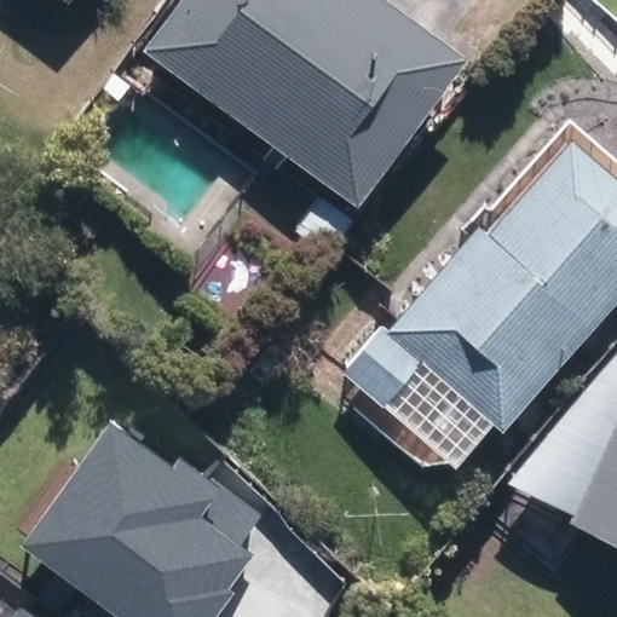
[(184,0),(145,55),(359,209),(467,62),(382,0),(184,0)]
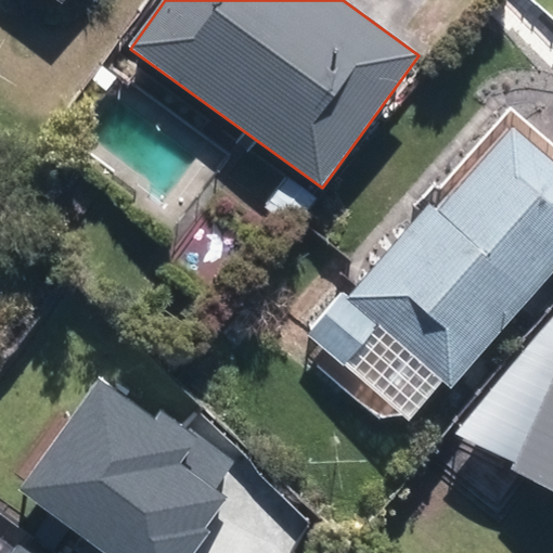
[(89,80),(106,90),(116,76),(100,64),(89,80)]
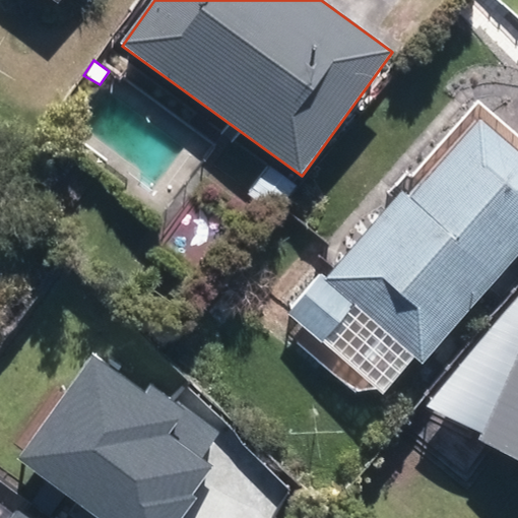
[(365,377),(382,394),(414,359),(422,363),(517,254),(517,151),(477,116),(410,195),(404,189),(325,277),(321,272),(288,308),(323,340),(339,323),(380,360),(365,377)]
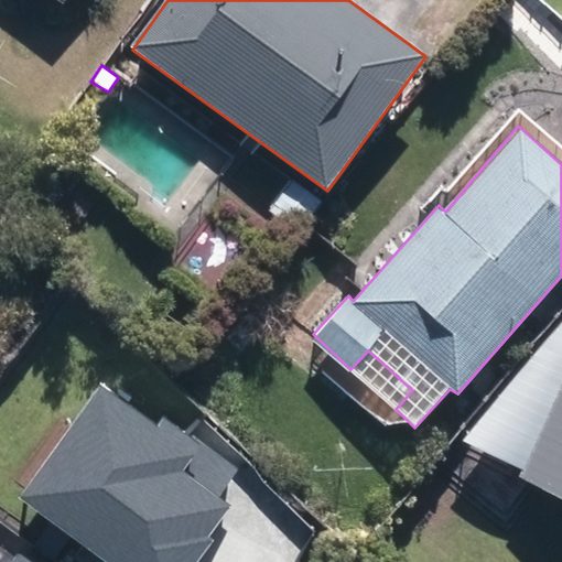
[(266,208),(295,231),(319,201),(289,177),(266,208)]
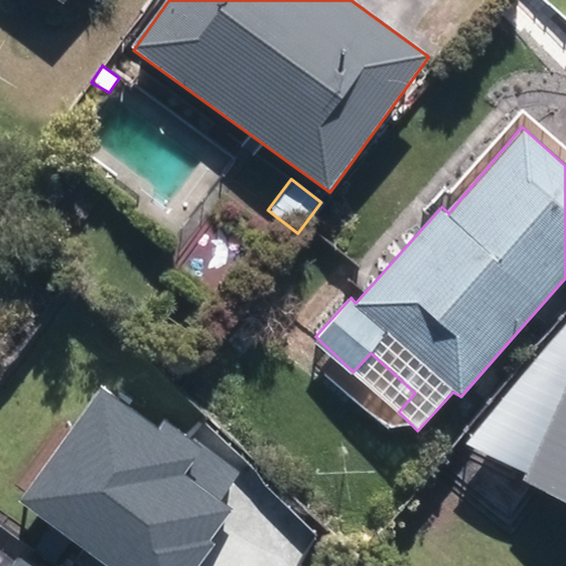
[(20,374),(91,442),(149,382),(77,314),(20,374)]
